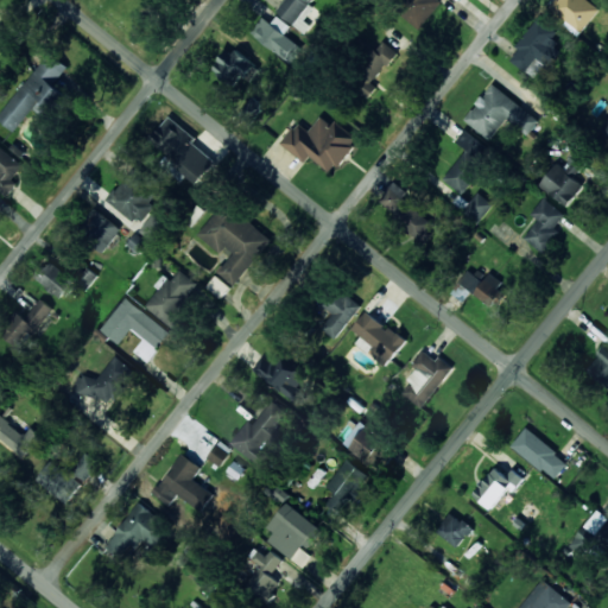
[(314,0),(285,0),(277,11),(305,33),(311,25),(304,20),(314,8),(310,5),(314,0)]
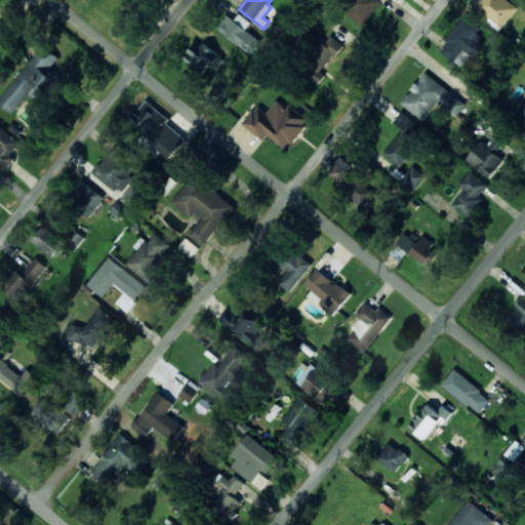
[(361,26),(381,2),(379,0),(351,0),(342,9),(361,26)]
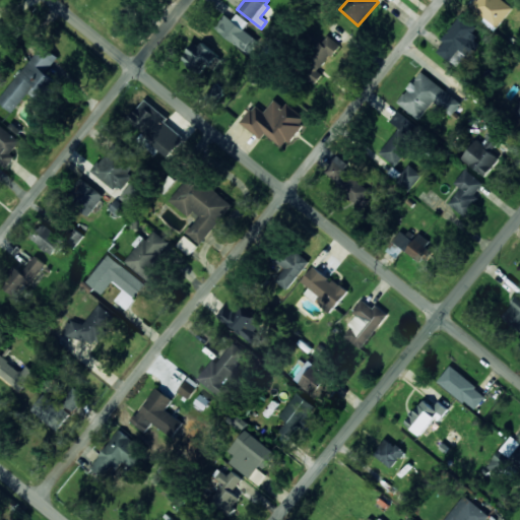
[(472,0),(469,5),(497,26),(512,7),(502,0),(472,0)]
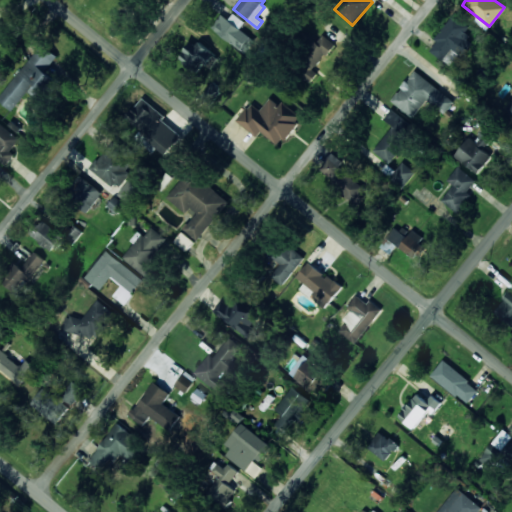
[(240,30),(246,21),(233,14),(230,19),(221,14),(212,30),(247,52),(255,39),(240,30)]
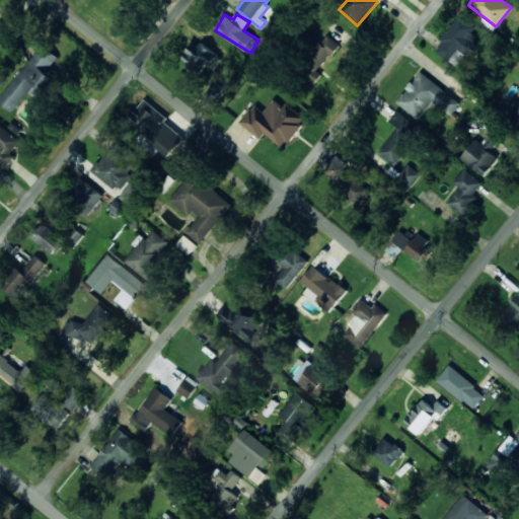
[(449,61),(457,49),(466,56),(478,40),(469,33),(474,27),(459,16),(435,50),(449,61)]
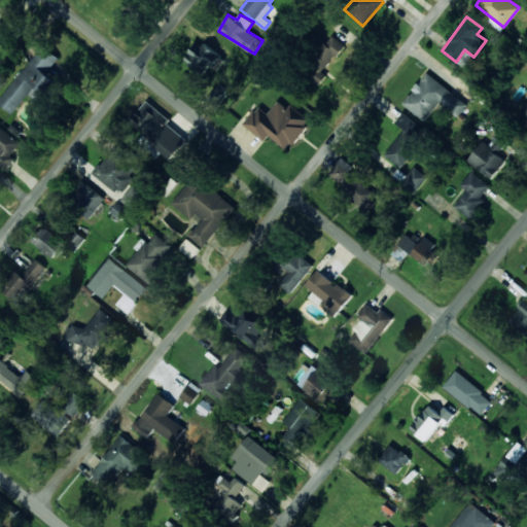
[(345,44),(332,35),(304,72),(320,84),(327,75),(324,73),(345,44)]
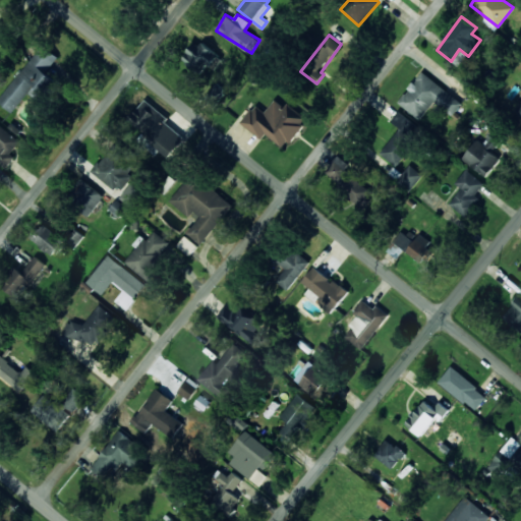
[(200,74),(209,63),(215,68),(223,58),(200,40),(183,60),(200,74)]
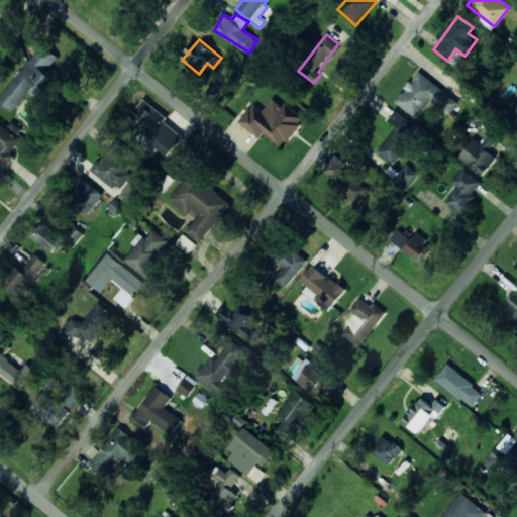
[(46,72),(59,57),(43,43),(0,97),(0,102),(12,112),(29,92),(38,100),(56,79),(46,72)]
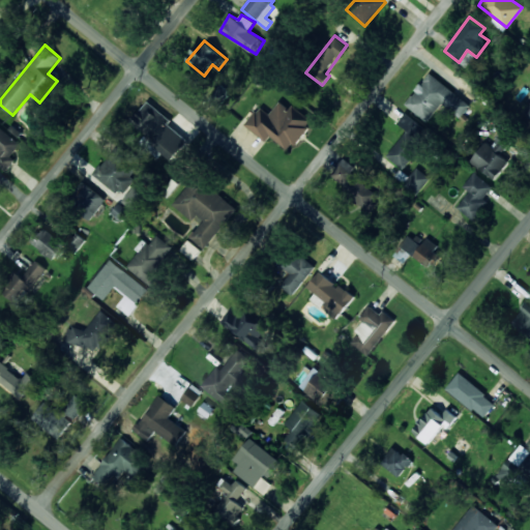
[(405,104),(428,122),(442,104),(460,118),(470,105),(430,72),(405,104)]
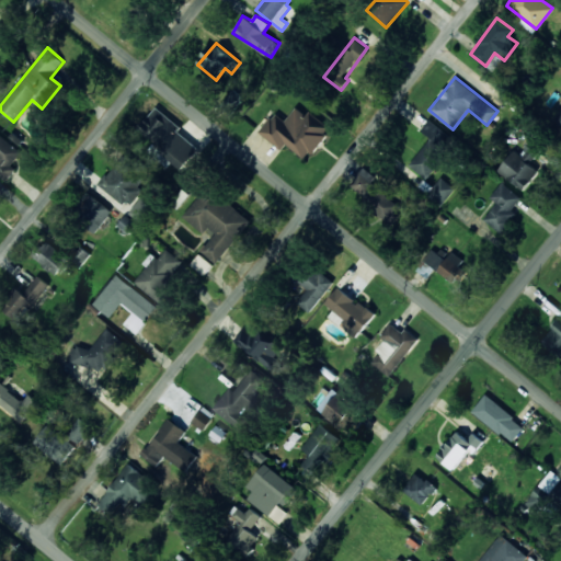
[(138,130),(185,168),(201,148),(174,128),(179,124),(157,106),(138,130)]
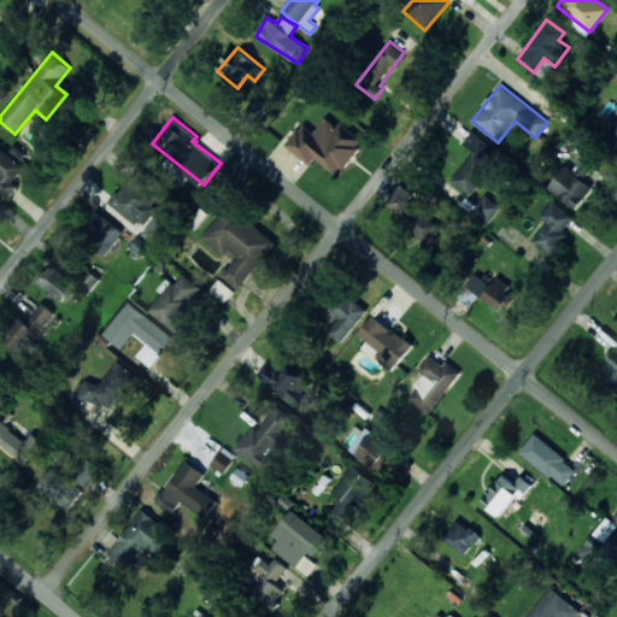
[(336,176),(364,141),(340,122),(338,127),(325,118),(315,133),(303,123),(286,145),(310,164),(315,158),(336,176)]
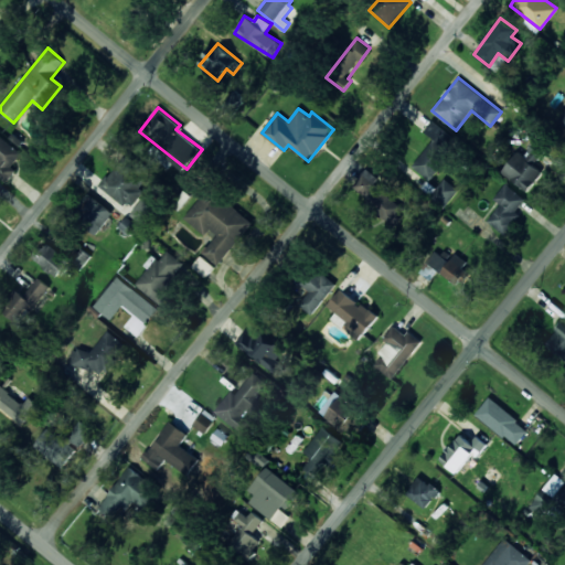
[(424,131),(434,139),(412,167),(428,179),(459,141),(433,120),(424,131)]
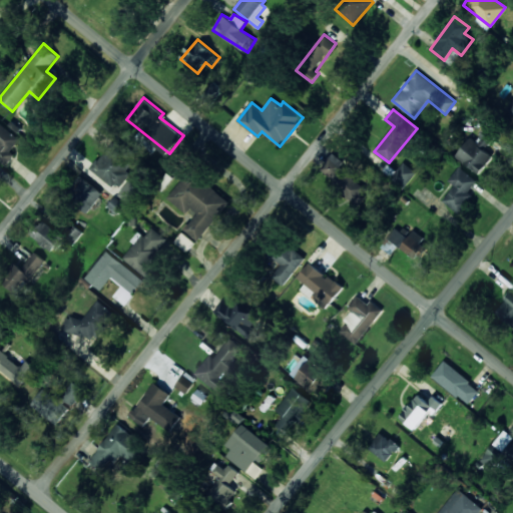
[(0,159),(6,165),(15,154),(11,150),(20,139),(0,122),(0,159)]
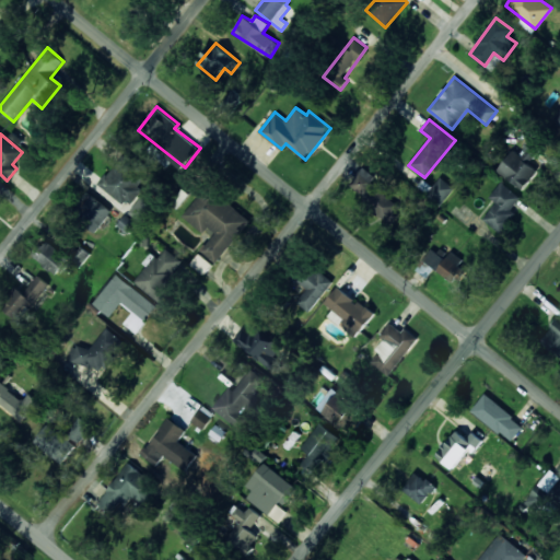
[(537,170),(529,164),(543,146),(532,138),(520,154),(513,150),(498,171),(524,189),(537,170)]
